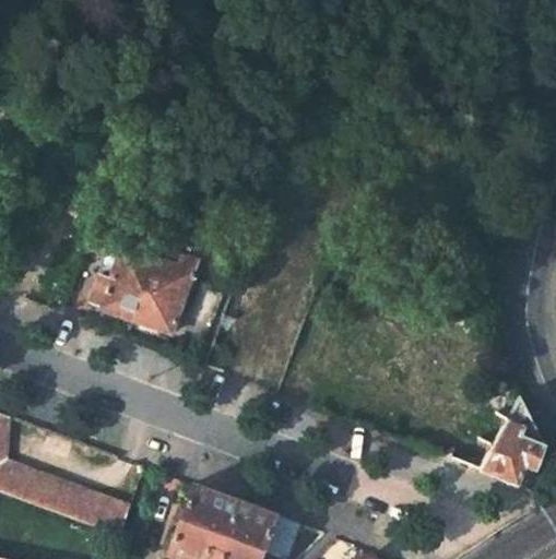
[(169,226),(191,235),(194,224),(173,215),(169,226)]
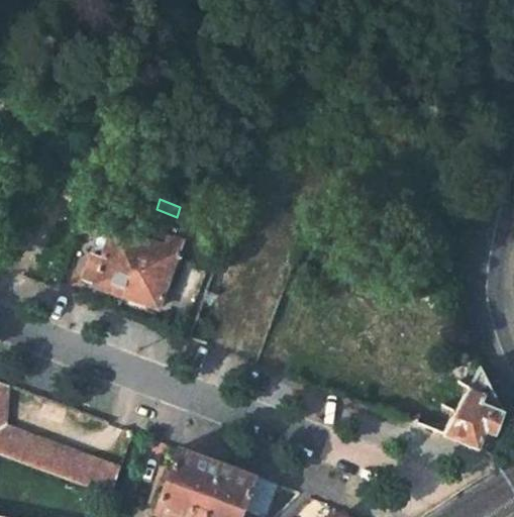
[(153,227),(135,220),(133,227),(150,233),(153,227)]
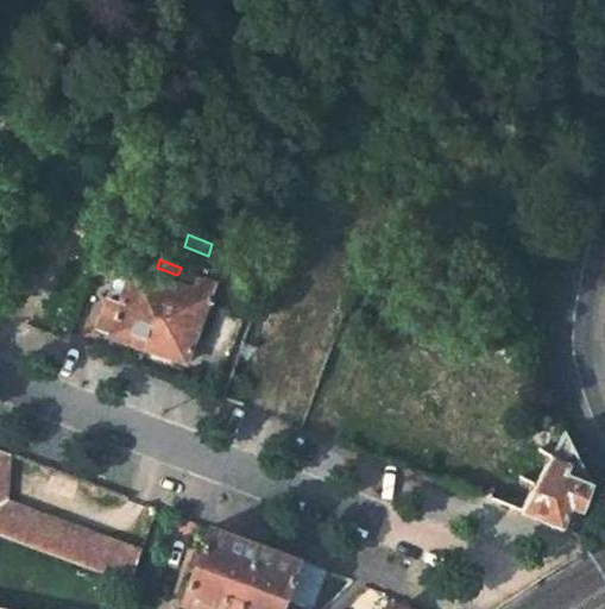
[(186,280),(177,275),(157,268),(139,261),(125,296),(112,292),(102,318),(114,322),(113,326),(191,359),(216,293),(213,269),(193,262),(186,280)]
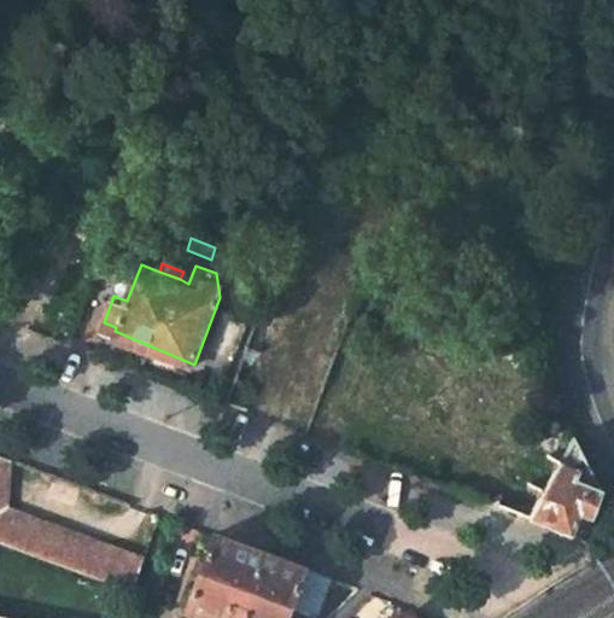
[(533,452),(562,466),(576,439),(566,415),(549,424),(533,452)]
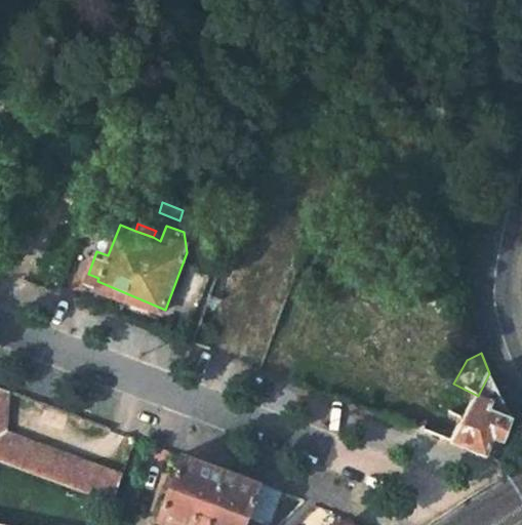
[(478,396),(452,444),(485,456),(493,439),(506,443),(515,433),(518,423),(510,420),(489,373),(478,396)]
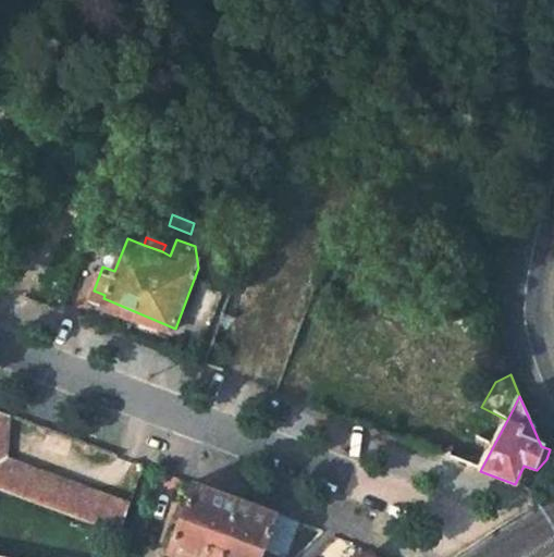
[(476,404),(447,459),(480,471),(507,420),(481,407),(476,404)]
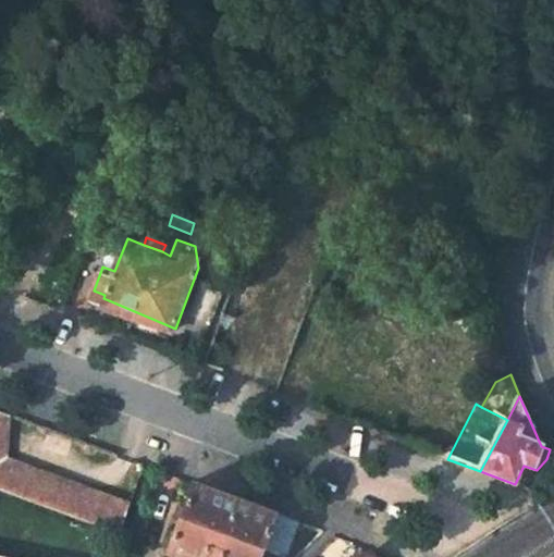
[(0,486),(119,531),(130,502),(10,457),(10,413),(0,409),(0,486)]
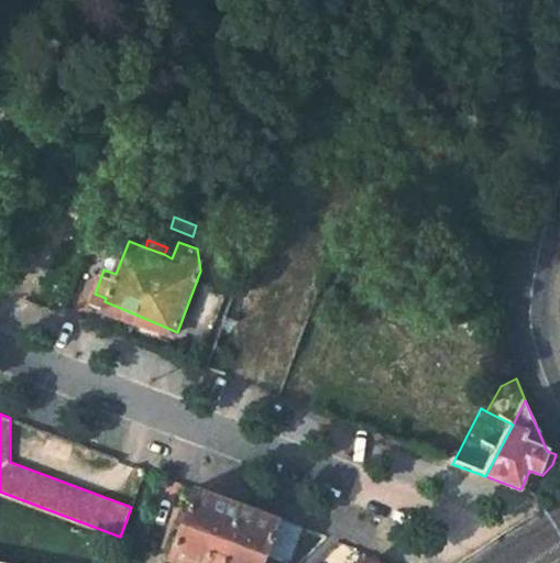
[(168,556),(186,562),(259,562),(263,553),(285,561),(299,528),(194,488),(168,556)]
